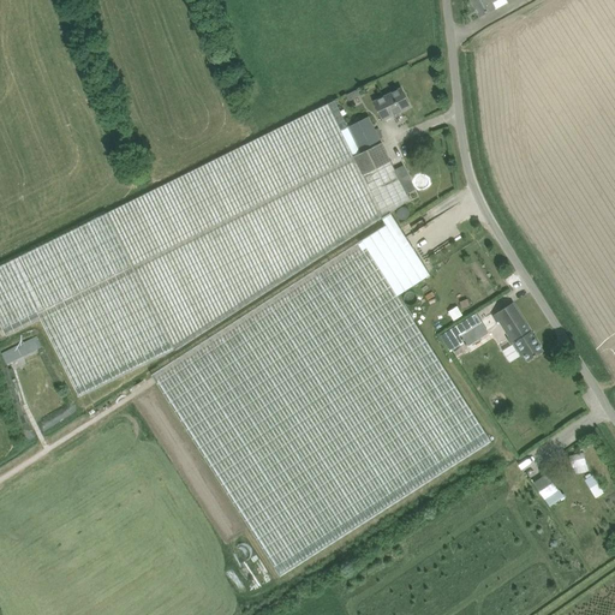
[(471,0),(481,16),(495,7),(493,4),(497,0),(471,0)]
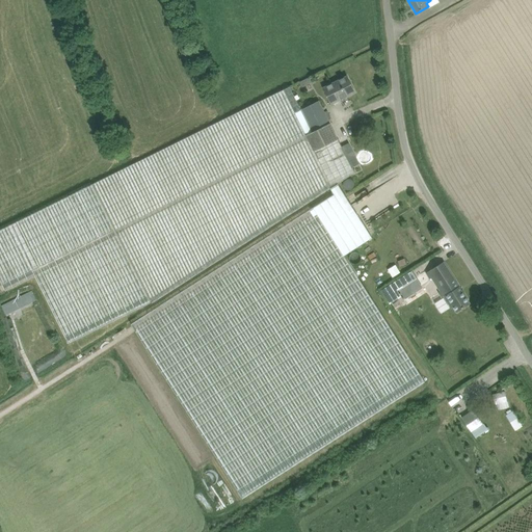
[(355,92),(347,76),(324,87),(331,104),(355,92)]
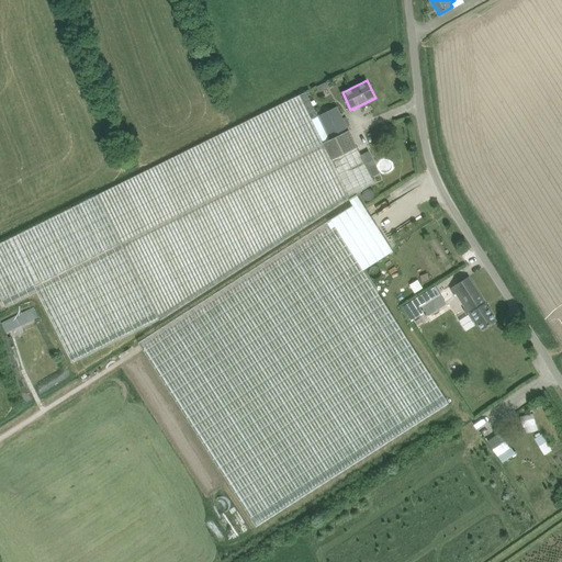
[(306,92),(0,243),(0,295),(6,307),(37,292),(72,363),(159,319),(160,321),(349,200),(353,205),(161,328),(138,343),(139,345),(144,350),(256,526),(449,403),(364,270),(393,250),(372,216),(367,209),(357,194),(374,183),(371,178),(371,177),(369,171),(360,156),(360,155),(358,150),(357,147),(358,147),(355,143),(352,138),(348,128),(347,126),(343,119),(343,116),(341,114),(337,107),(317,116),(306,92)]
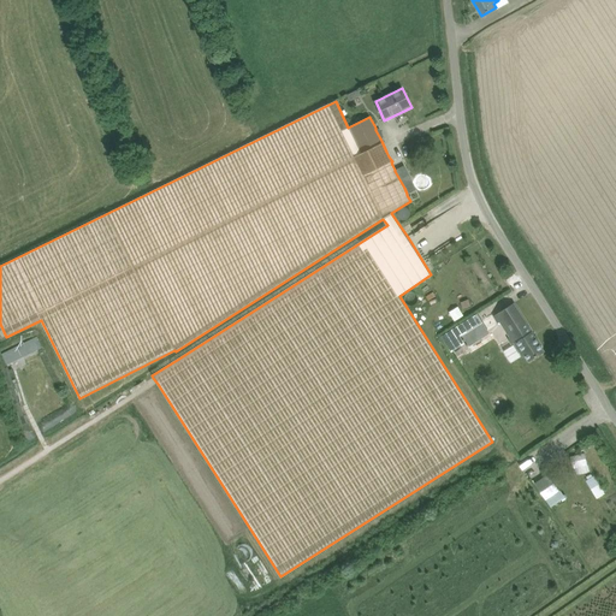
[(404,188),(408,194),(415,190),(412,184),(404,188)]
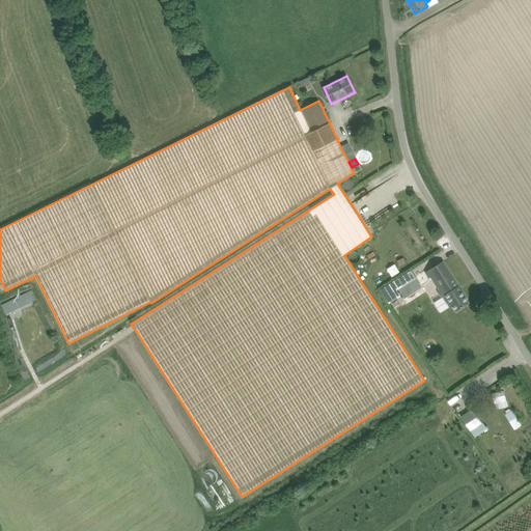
[(361,251),(374,243),(371,239),(358,247),(361,251)]
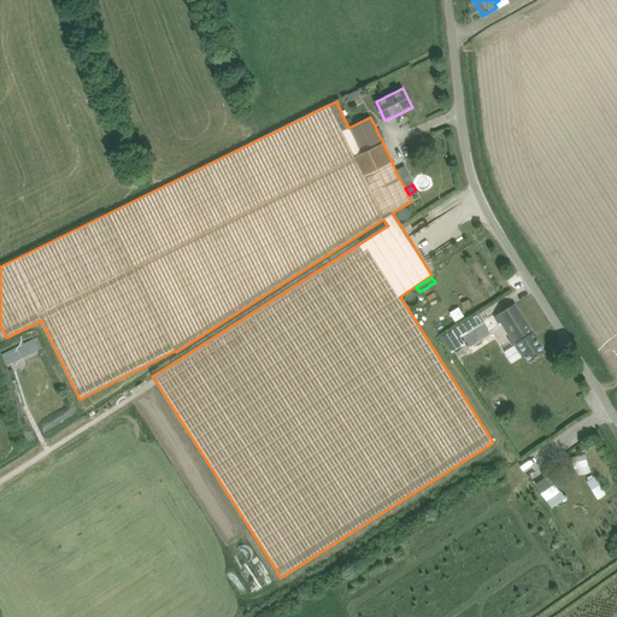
[(512,301),(503,309),(493,315),(499,324),(501,323),(510,338),(509,339),(513,347),(516,345),(524,357),(527,356),(530,362),(545,352),(512,301)]
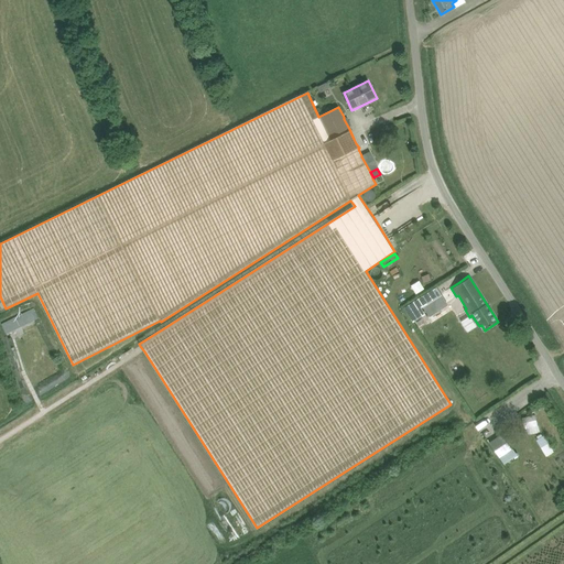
[(416,293),(424,288),(420,280),(412,285),(416,293)]
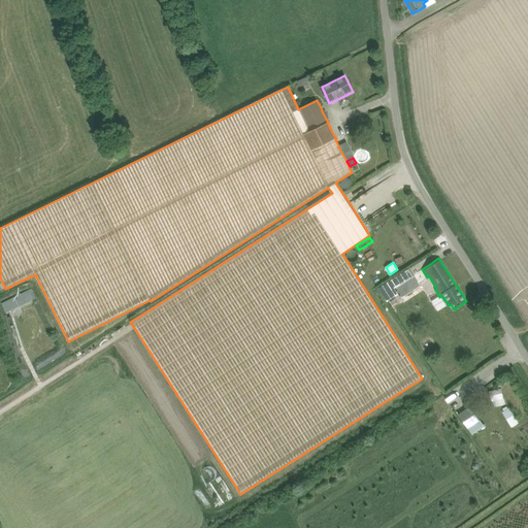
[(414,276),(397,287),(402,297),(420,286),(414,276)]
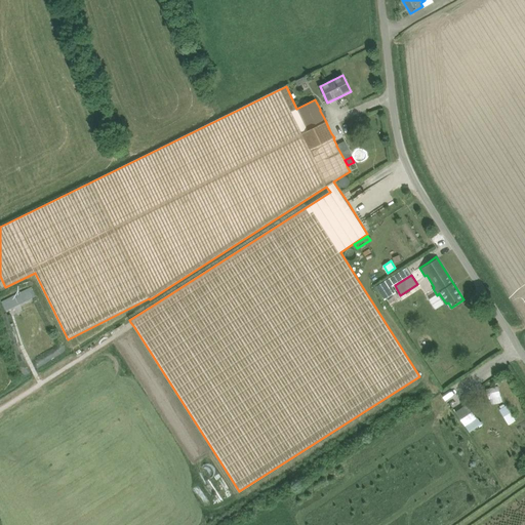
[(498,386),(486,389),(487,395),(488,400),(501,397),(498,386)]
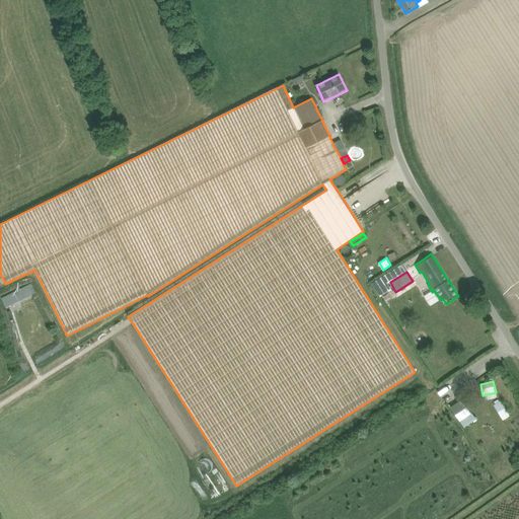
[(461,400),(450,408),(463,427),(474,419),(471,415),(461,400)]
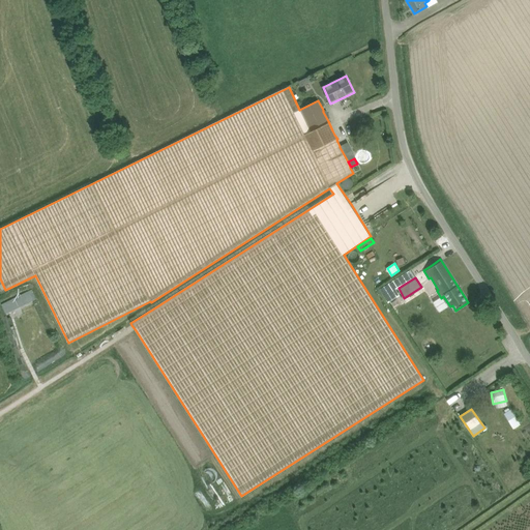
[(512,429),(520,424),(512,409),(505,412),(512,429)]
